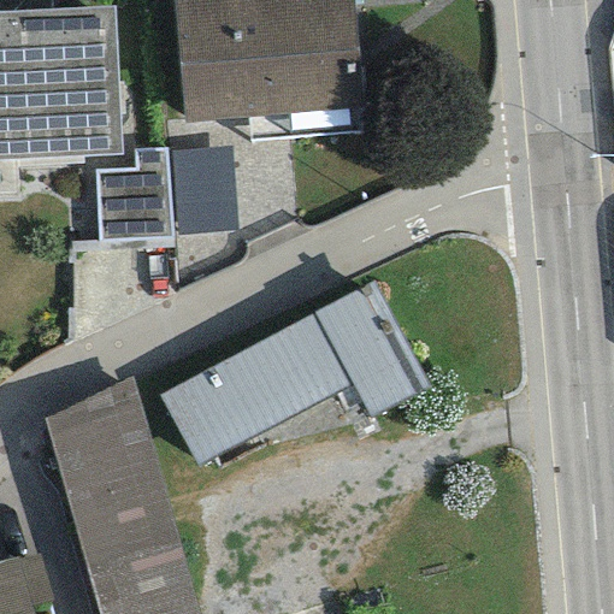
[(0,0),(0,158),(122,153),(114,5),(52,9),(51,0),(0,0)]
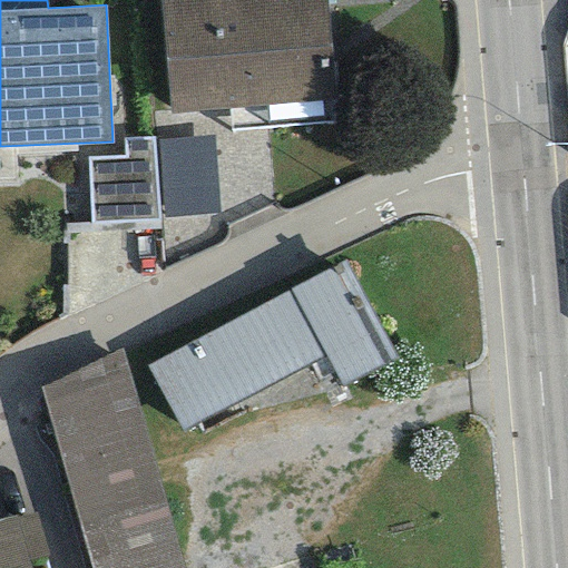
[(160,0),(170,111),(334,98),(325,0),(160,0)]
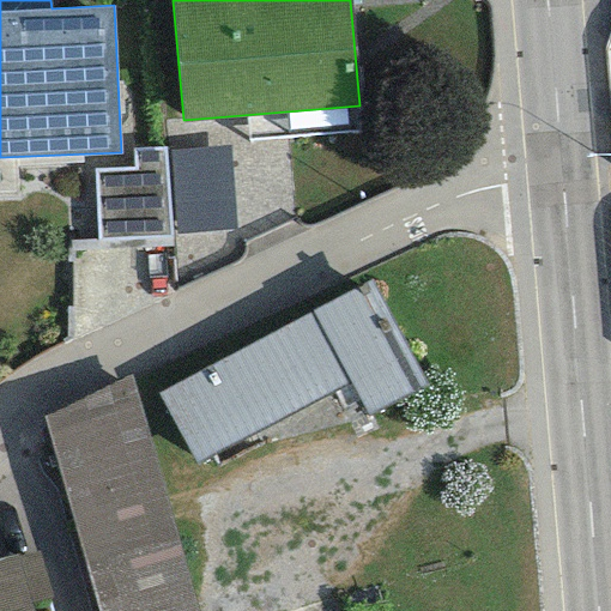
[(230,144),(170,149),(177,234),(236,229),(230,144)]
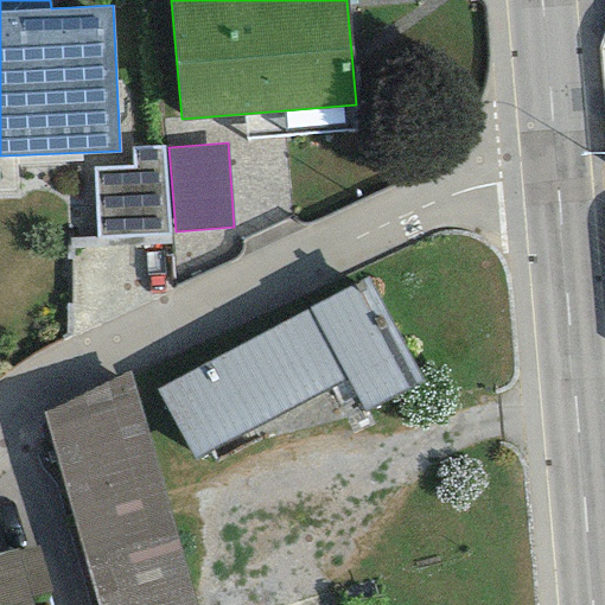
[(164,145),(133,147),(134,165),(94,166),(97,237),(169,233),(164,145)]
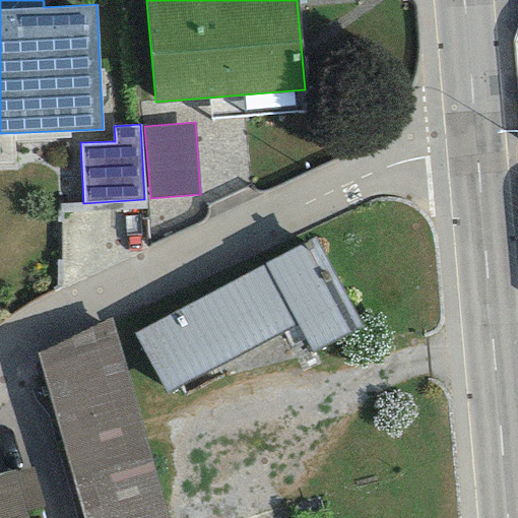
[(316,237),(134,332),(166,391),(298,321),(313,350),(362,324),(316,237)]
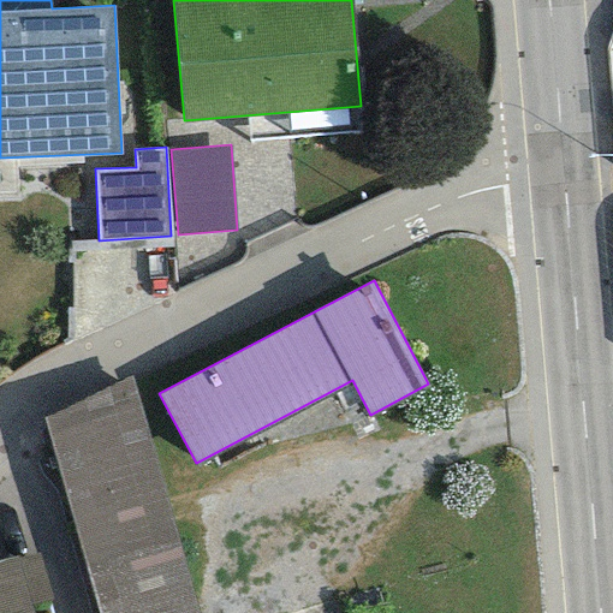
[(197,612),(130,375),(45,416),(100,612),(197,612)]
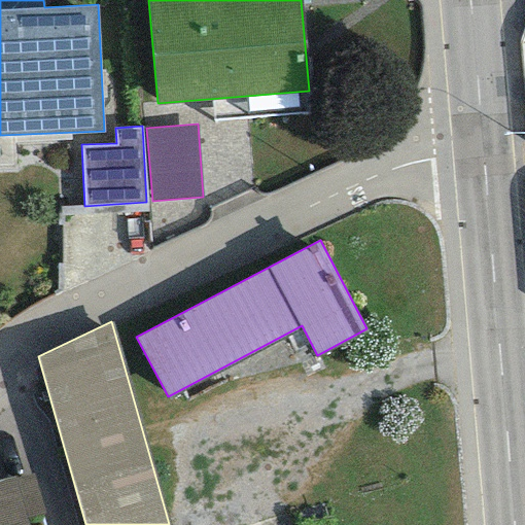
[(34,474),(18,479),(29,518),(44,513),(34,474)]
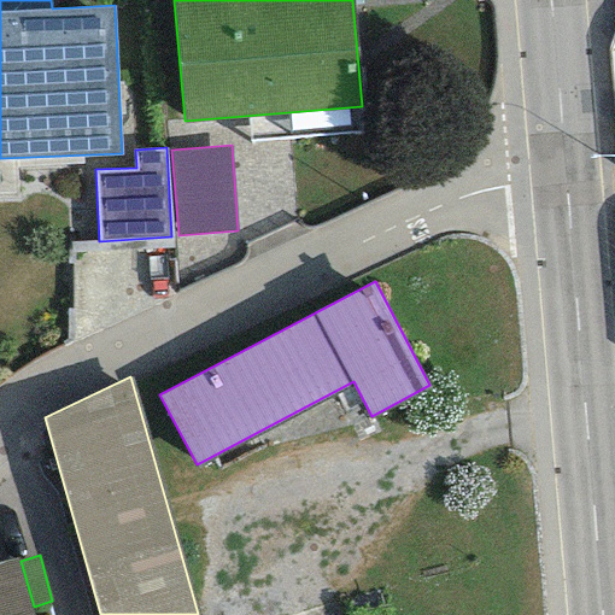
[(19,556),(0,561),(0,614),(35,614),(34,607),(21,561),(19,556)]
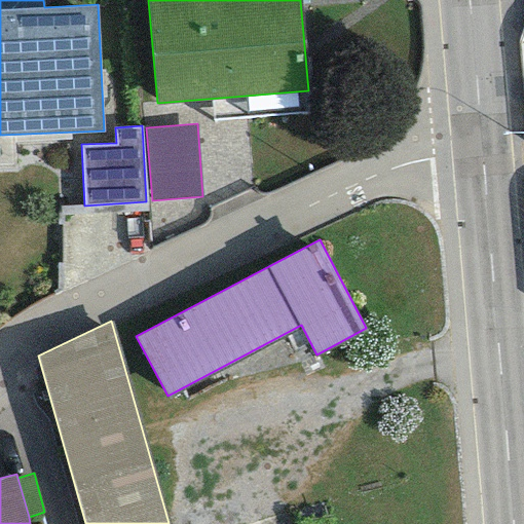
All buildings are outlined.
